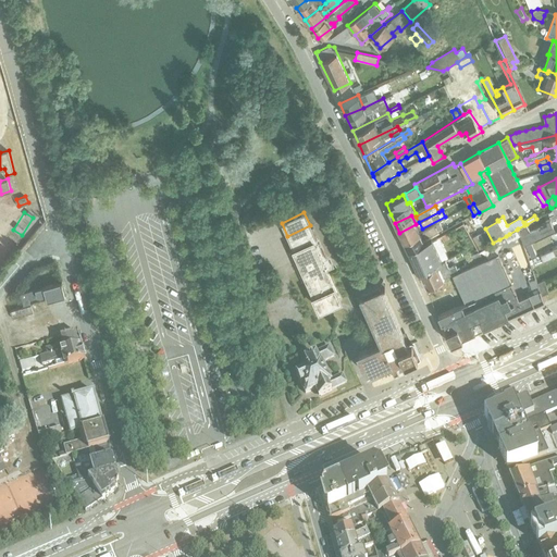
[(530,232),(520,236),(523,246),(555,231),(551,220),(546,221),(547,224),(530,232)]
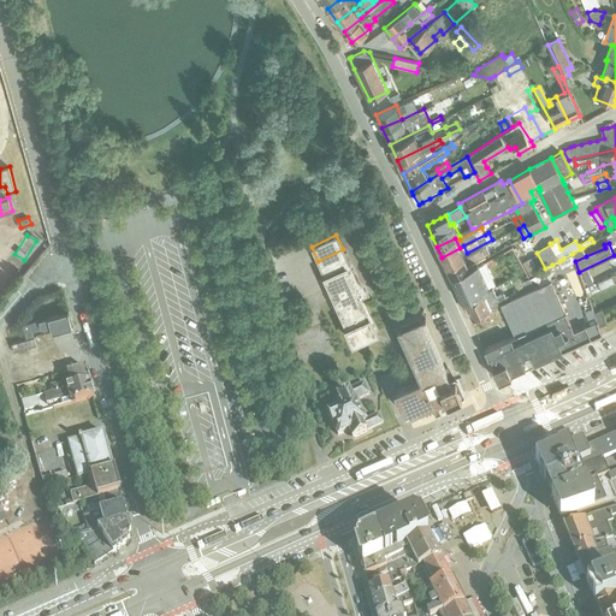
[(465,258),(446,267),(452,277),(469,267),(468,264),(490,253),(486,246),(465,258)]
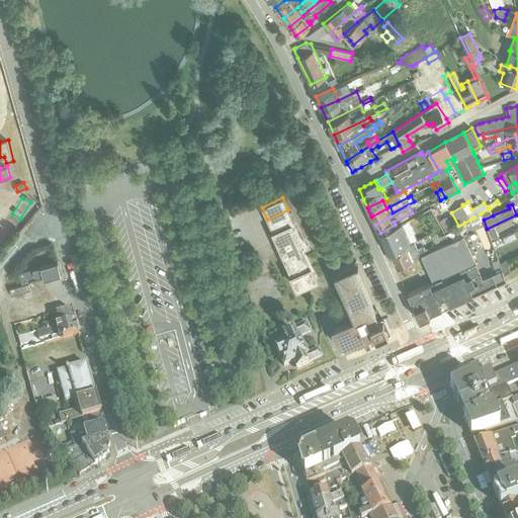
[(386,208),(371,217),(375,225),(391,217),(386,208)]
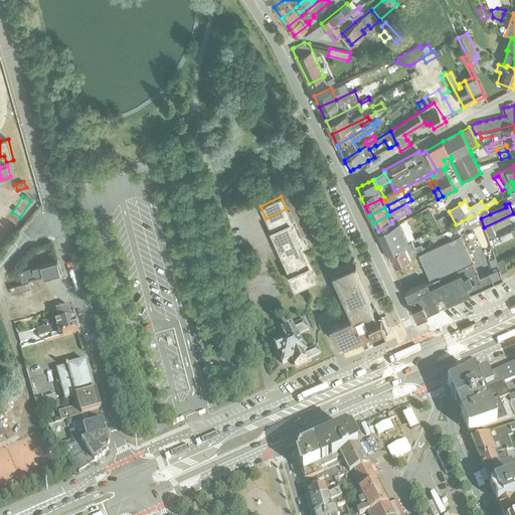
[(485,208),(479,211),(481,218),(490,214),(487,207),(485,208)]
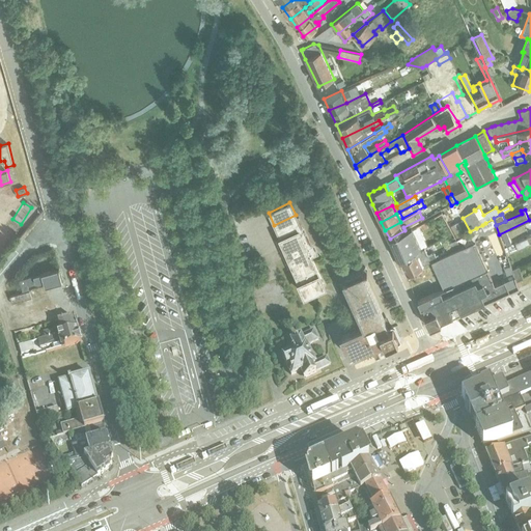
[(296,215),(274,225),(279,238),(276,239),(288,267),(291,266),(298,280),(297,281),(304,295),(325,285),(311,255),(315,253),(312,247),(310,247),(296,215)]
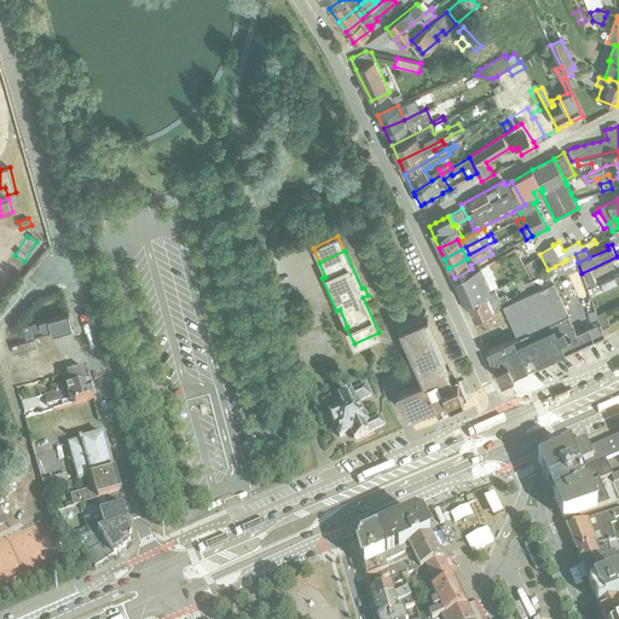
[(566,260),(562,262),(565,267),(578,261),(574,255),(566,260)]
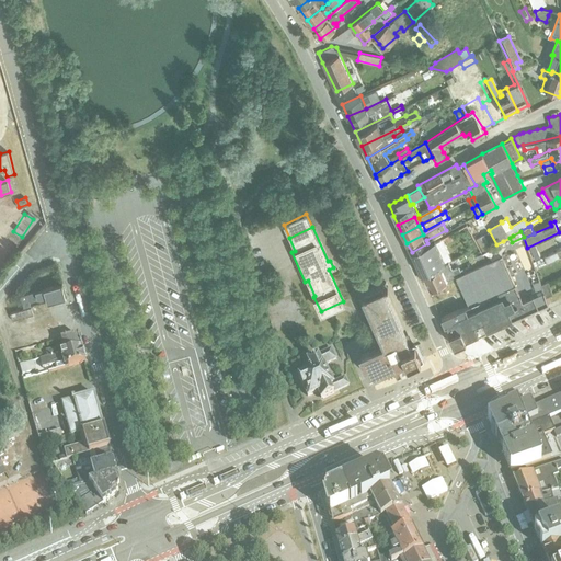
[(453,232),(445,237),(448,242),(455,238),(453,232)]
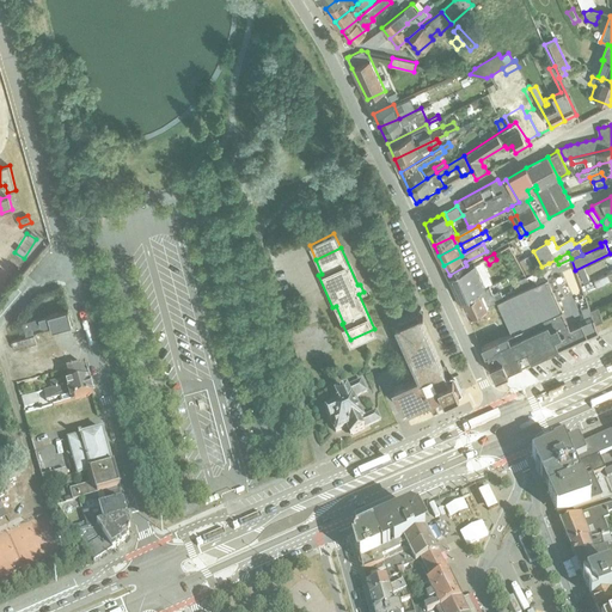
[(533,254),(520,261),(527,274),(540,267),(533,254)]
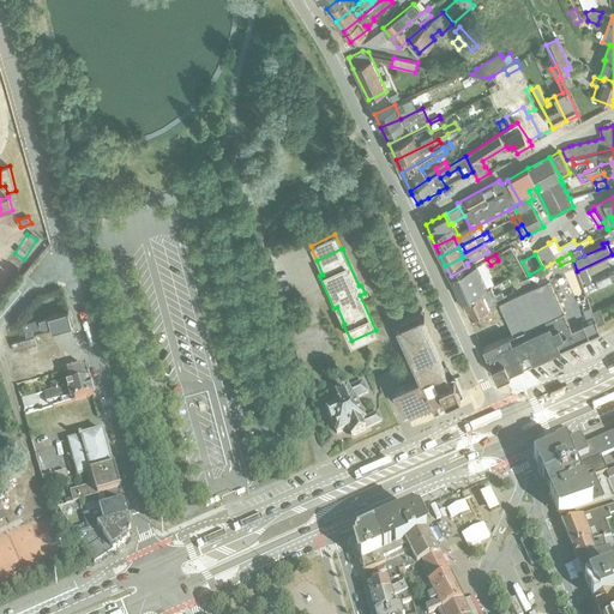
[(485,262),(477,265),(488,289),(491,287),(495,286),(485,262)]
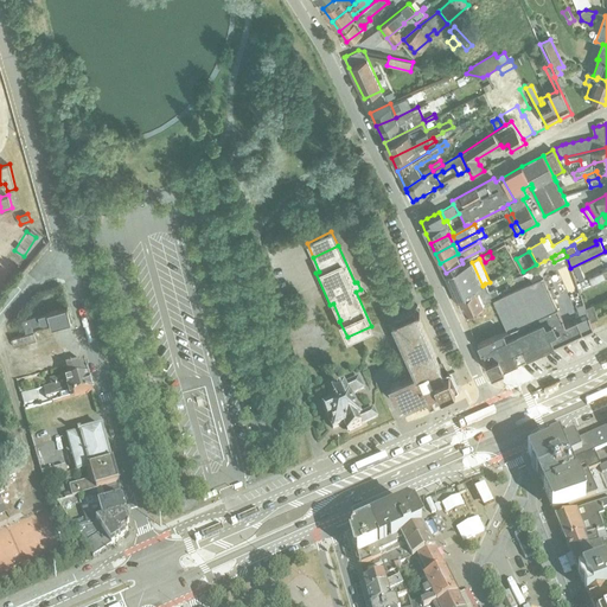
[(462,263),(446,273),(457,299),(459,298),(483,286),(472,262),(471,260),(462,263)]
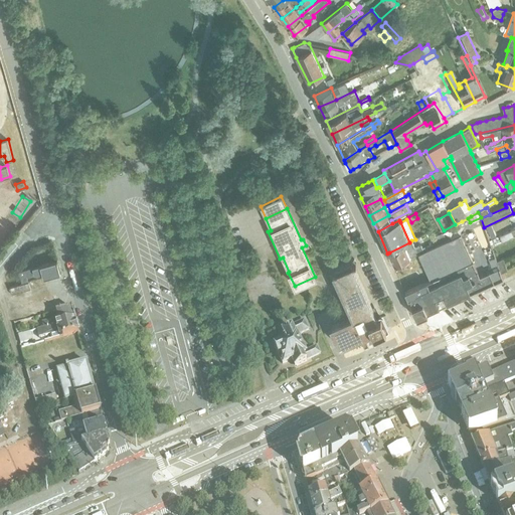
[(514,228),(500,235),(502,241),(514,234),(514,228)]
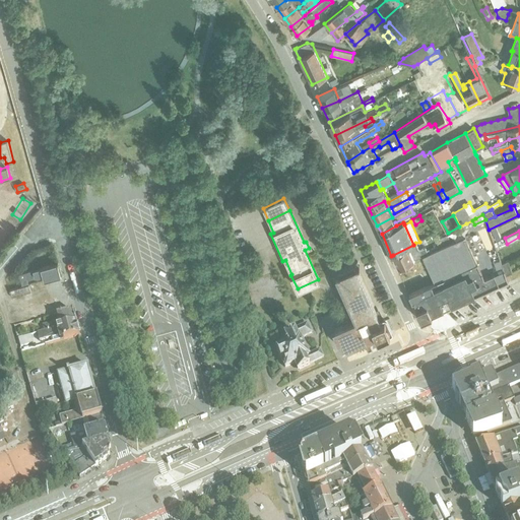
[(448,236),(436,241),(438,245),(440,248),(451,243),(448,236)]
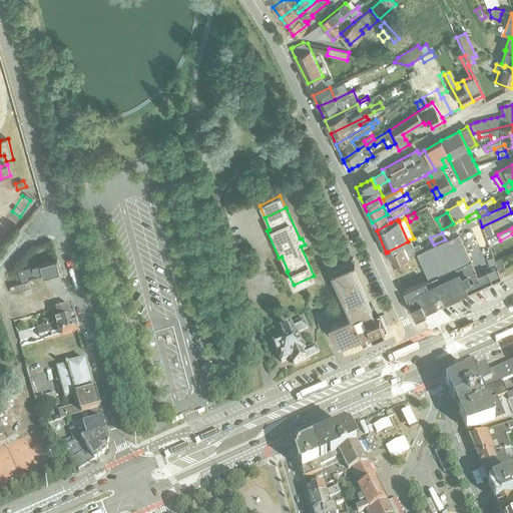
[(425,248),(417,252),(429,280),(438,276),(470,261),(471,261),(464,245),(460,237),(460,236),(458,233),(448,238),(445,239),(434,244),(425,248)]
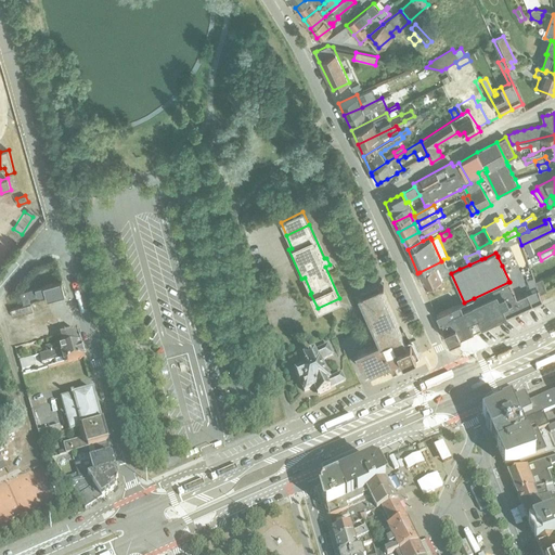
[(441,261),(420,272),(425,284),(450,273),(451,273),(460,269),(459,267),(455,268),(454,265),(448,268),(443,259),(441,261)]
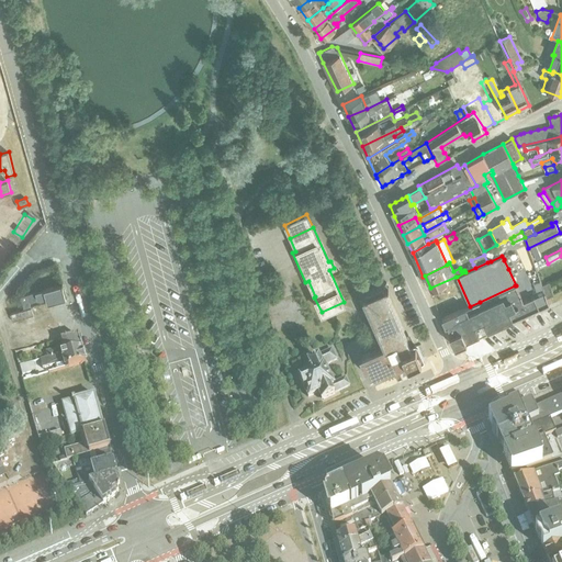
[(540,281),(532,284),(537,294),(543,291),(542,285),(540,281)]
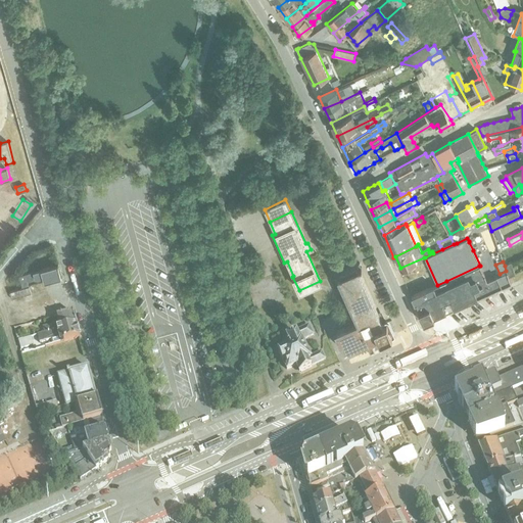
[(351,324),(335,331),(344,352),(367,342),(371,351),(378,347),(376,342),(374,343),(372,339),(377,337),(379,340),(380,341),(381,340),(392,335),(393,335),(393,334),(393,333),(387,322),(387,321),(386,321),(382,323),(378,313),(366,286),(359,269),(362,267),(360,263),(340,272),(342,275),(337,277),(354,315),(358,322),(351,324)]
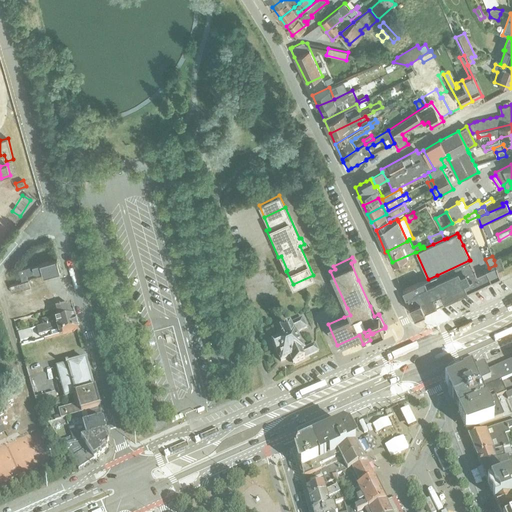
[(501,257),(494,260),(495,265),(496,267),(498,271),(505,268),(501,257)]
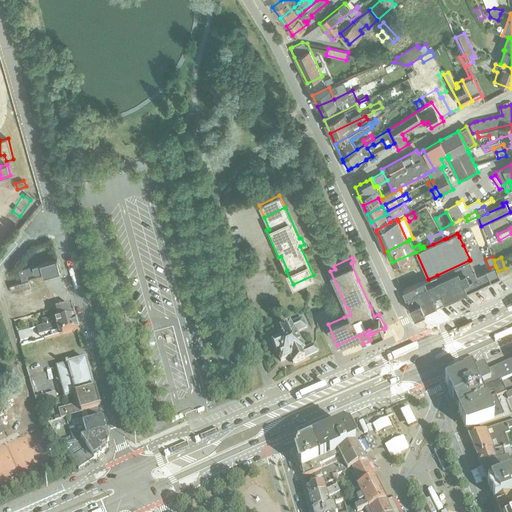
[(57,258),(19,269),(22,281),(28,279),(27,274),(36,271),(37,272),(41,271),(42,269),(44,275),(61,270),(57,258)]
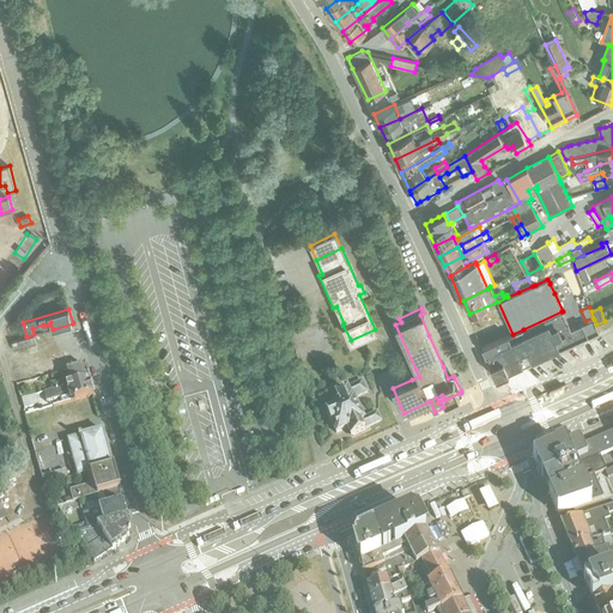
[(513,334),(483,347),(484,351),(489,349),(490,351),(489,351),(489,352),(489,353),(489,354),(492,364),(491,365),(497,378),(509,372),(509,371),(510,370),(511,372),(522,366),(517,356),(528,351),(533,362),(599,332),(600,332),(596,326),(596,325),(594,320),(571,329),(563,310),(563,311),(562,311),(523,329),(513,334)]
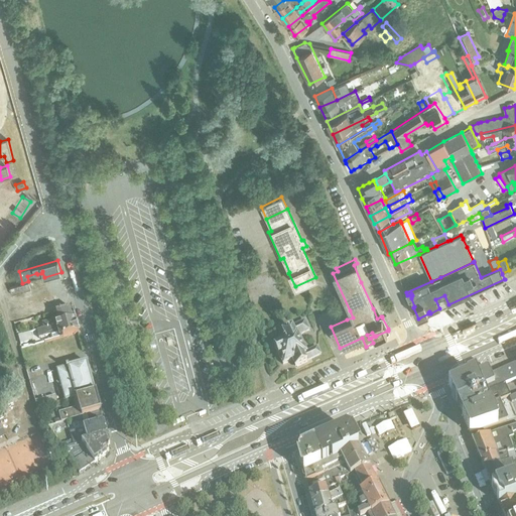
[(22,283),(9,286),(11,294),(31,288),(29,281),(28,281),(22,283)]
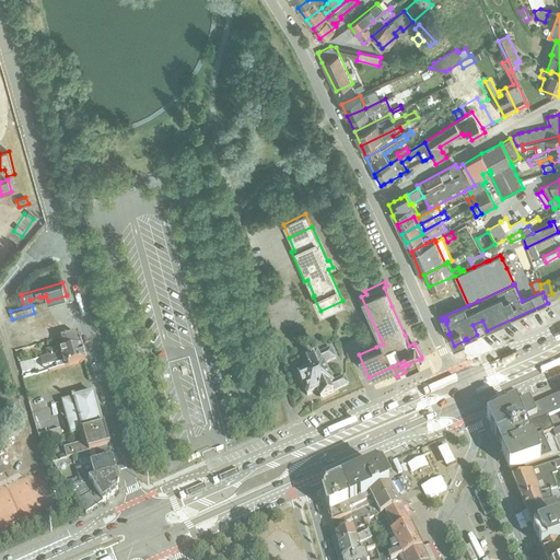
[(409,333),(405,335),(409,346),(413,343),(409,333)]
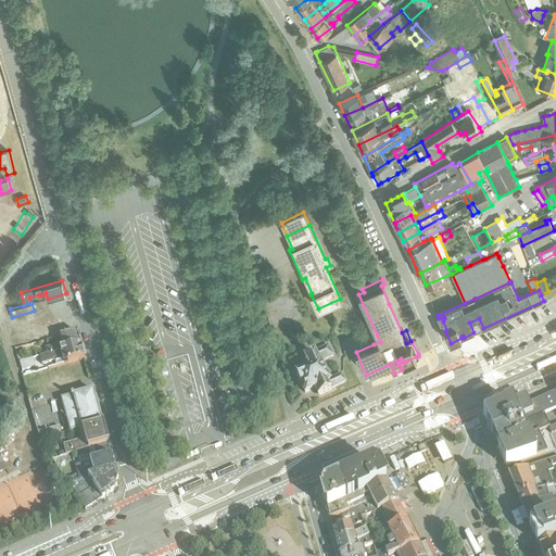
[(55,346),(46,350),(48,355),(81,346),(77,333),(61,338),(62,344),(57,345),(55,346)]
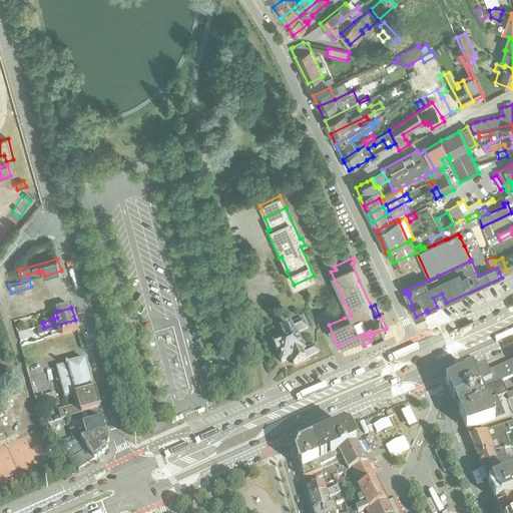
[(348,309),(342,312),(345,318),(351,316),(348,309)]
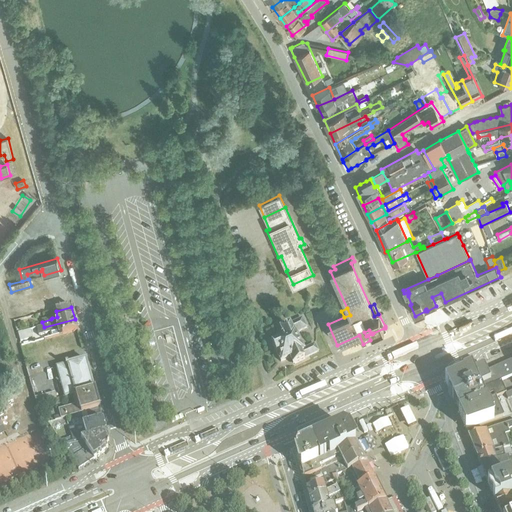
[(75,319),(37,329),(39,337),(50,334),(52,339),(78,332),(75,319)]
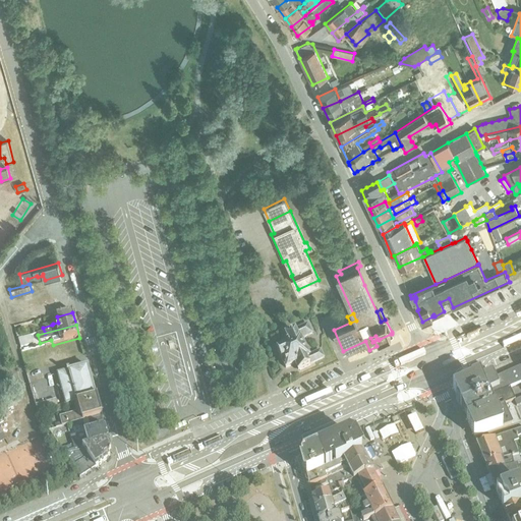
[(282,349),(277,351),(287,371),(295,367),(298,373),(325,360),(321,351),(317,353),(309,356),(302,341),(310,337),(313,336),(308,325),(285,336),(288,342),(280,345),(282,349)]
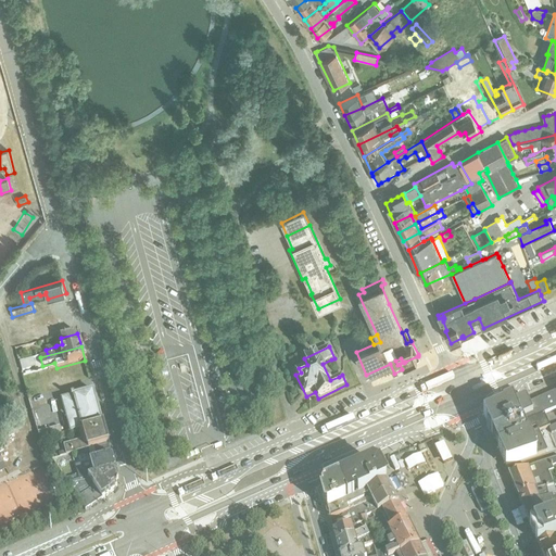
[(34,359),(21,363),(23,373),(36,368),(34,359)]
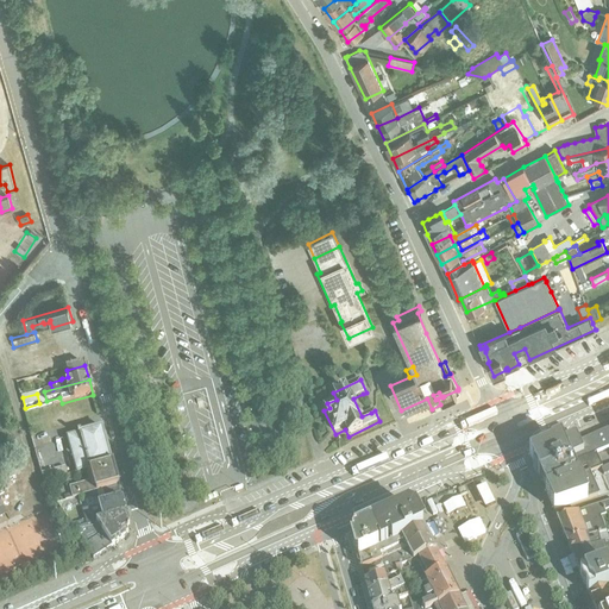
[(563,441),(529,457),(539,478),(572,464),(596,454),(608,447),(608,428),(579,443),(576,435),(563,441)]
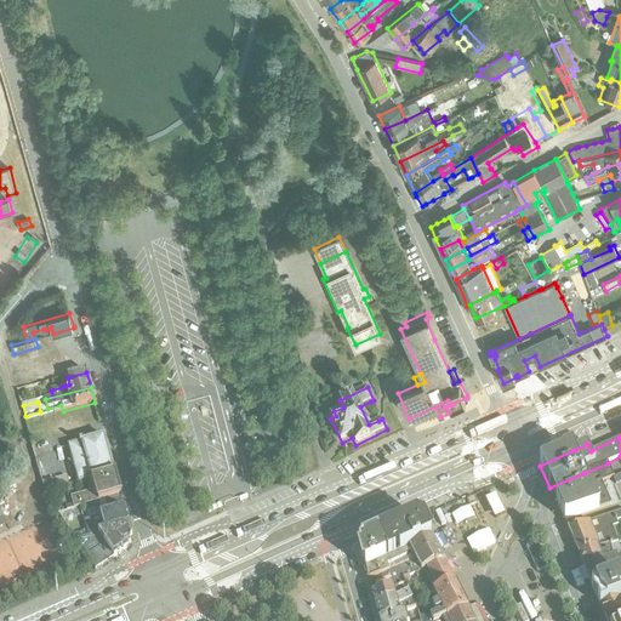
[(117,473),(107,438),(70,449),(80,483),(92,479),(117,473)]
